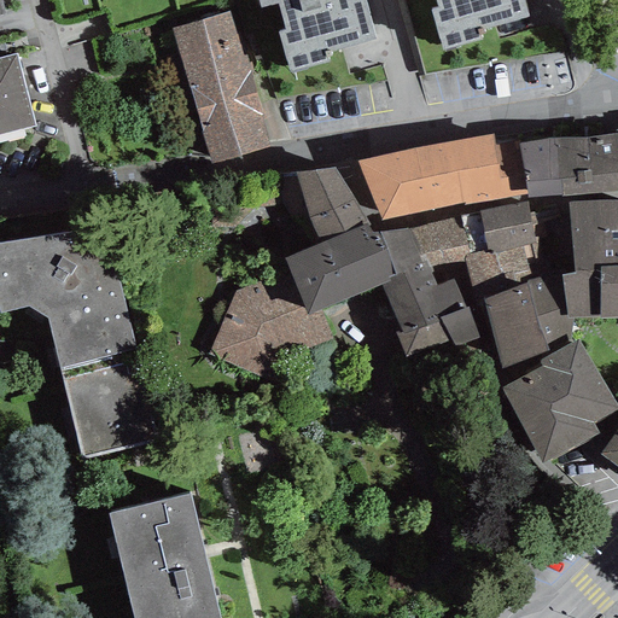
[(258,0),(261,5),(275,0),(277,0),(285,27),(279,29),(290,69),(330,58),(327,48),(378,34),(367,0),(258,0)]
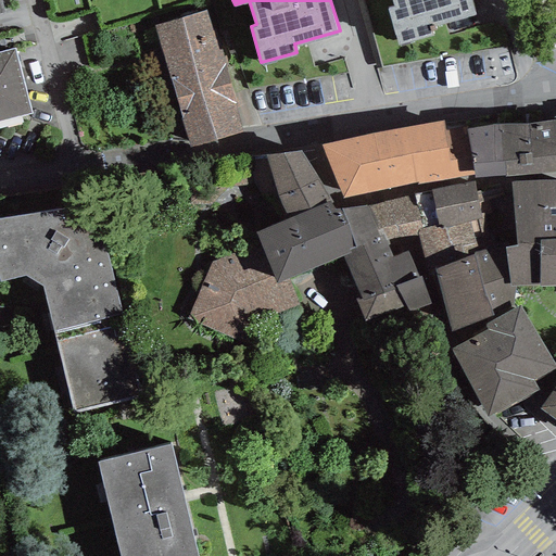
[(392,0),(394,5),(388,7),(399,43),(434,33),(431,24),(477,11),(474,0),(392,0)]
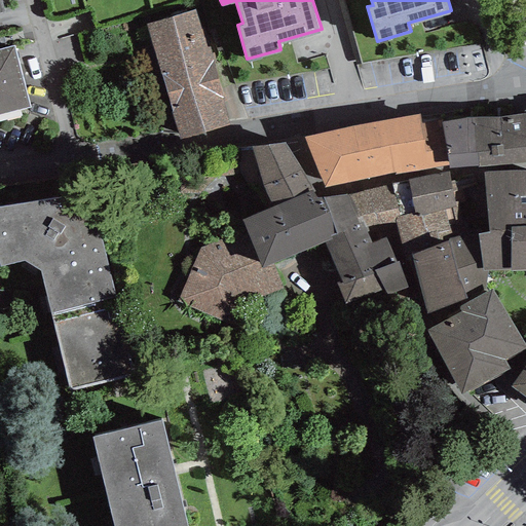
[(197,8),(147,23),(180,136),(230,121),(197,8)]
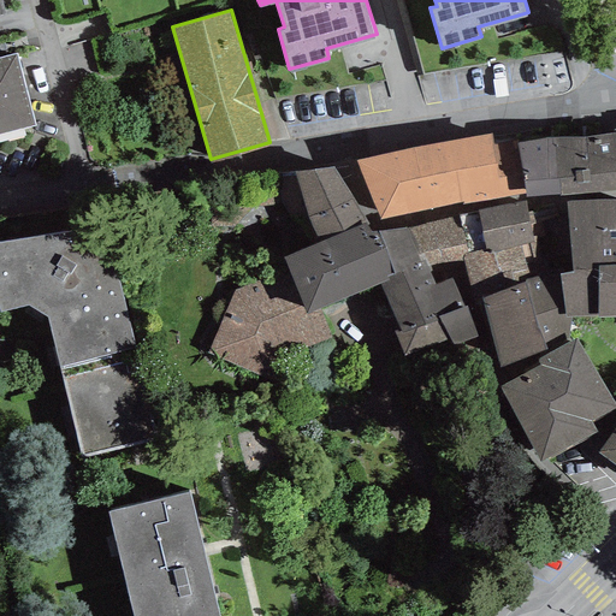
[(17,52),(0,55),(0,131),(35,123),(17,52)]
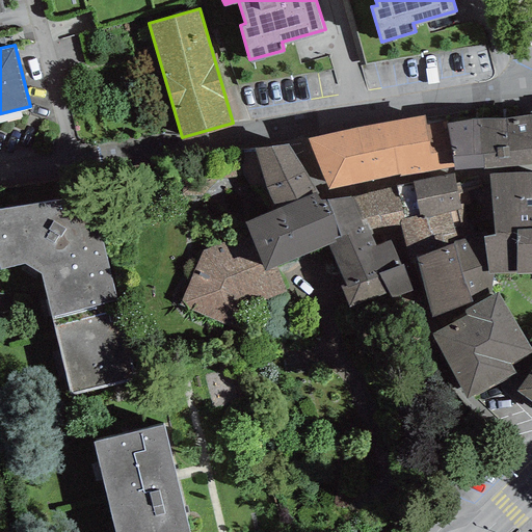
[(480,112),(446,117),(453,165),(454,171),(483,169),(483,165),(480,116),(480,112)]
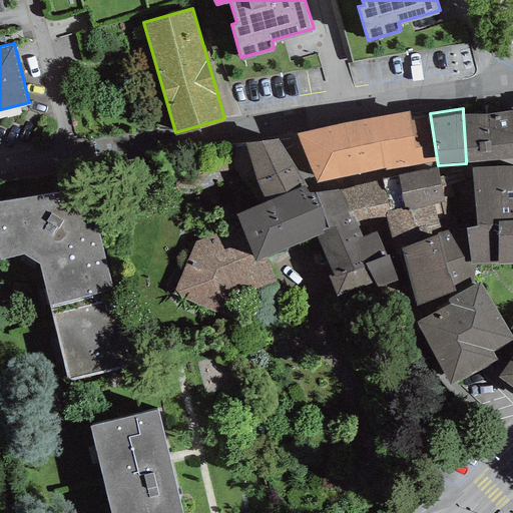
[(409,109),(375,114),(375,115),(383,167),(437,159),(430,113),(430,111),(410,114),(409,109)]
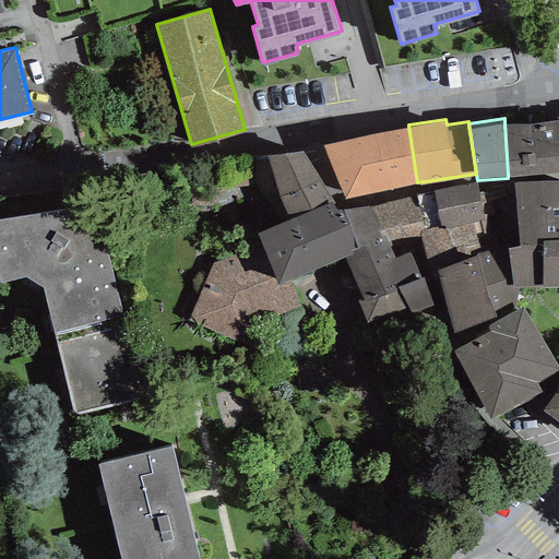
[(558,138),(557,120),(504,122),(508,174),(558,169),(558,168),(558,138)]
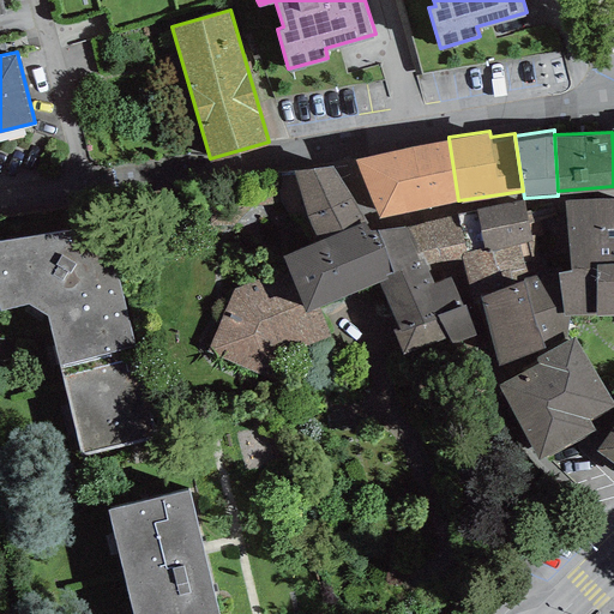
[(449,138),(354,158),(379,217),(458,200),(449,138)]
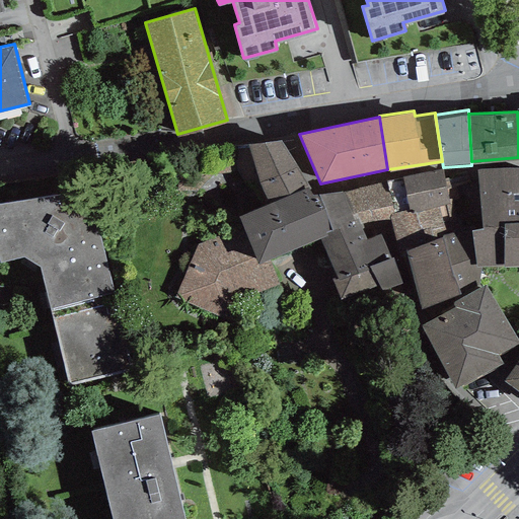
[(306,184),(279,138),(236,145),(237,159),(234,162),(236,169),(242,176),(247,183),(252,186),(258,199),(265,198),(268,203),(306,184)]
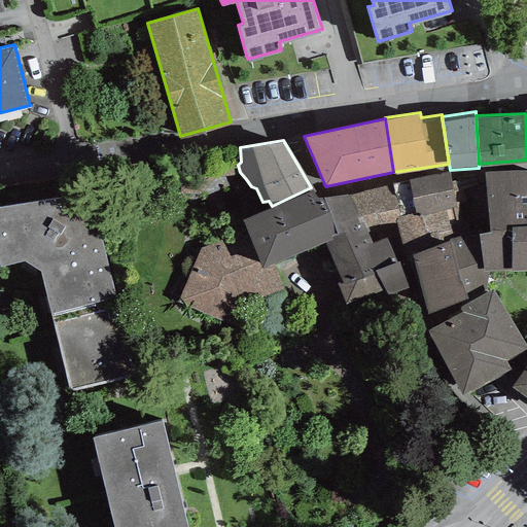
[(449,169),(392,184),(400,215),(415,211),(416,214),(457,203),(449,169)]
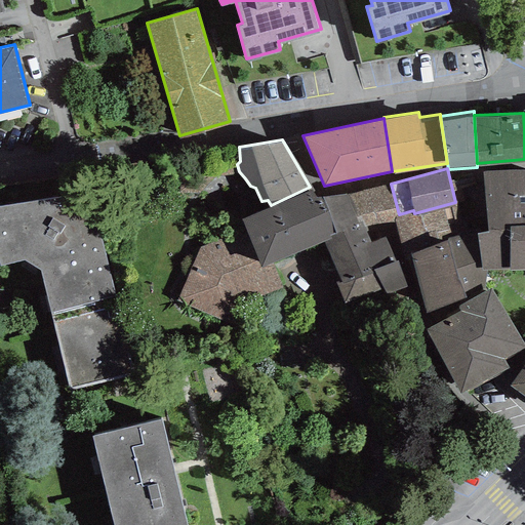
[(524,168),(482,170),(487,229),(510,226),(524,224),(524,168)]
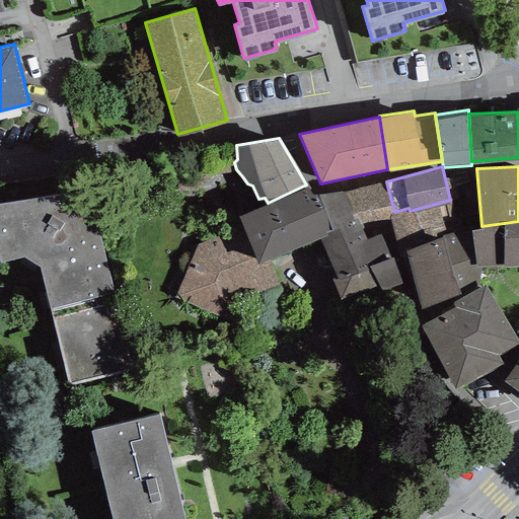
[(386,181),(348,191),(356,214),(368,223),(390,219),(389,213),(394,212),(386,181)]
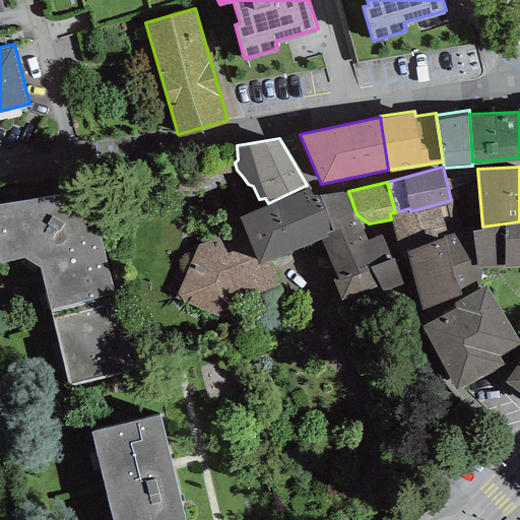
[(268,203),(239,215),(258,264),(319,239),(354,220),(344,194),(320,193),(313,195),(307,185),(268,203)]
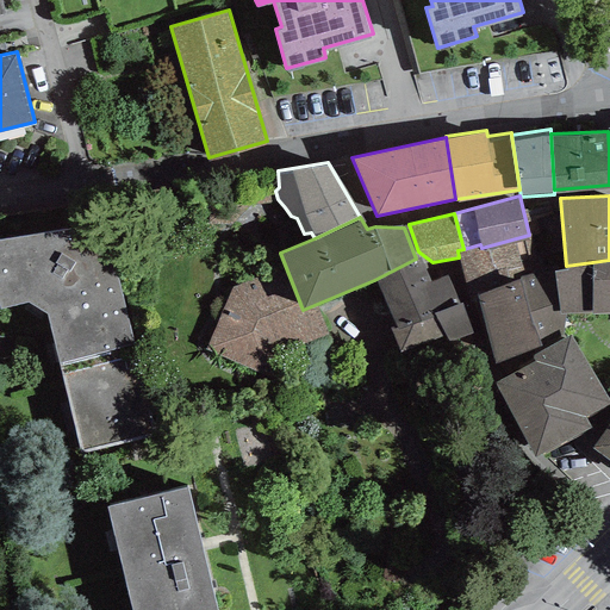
[(47,309),(81,452),(155,431),(113,259),(109,247),(101,237),(94,230),(86,226),(75,225),(0,237),(0,305),(29,299),(47,309)]
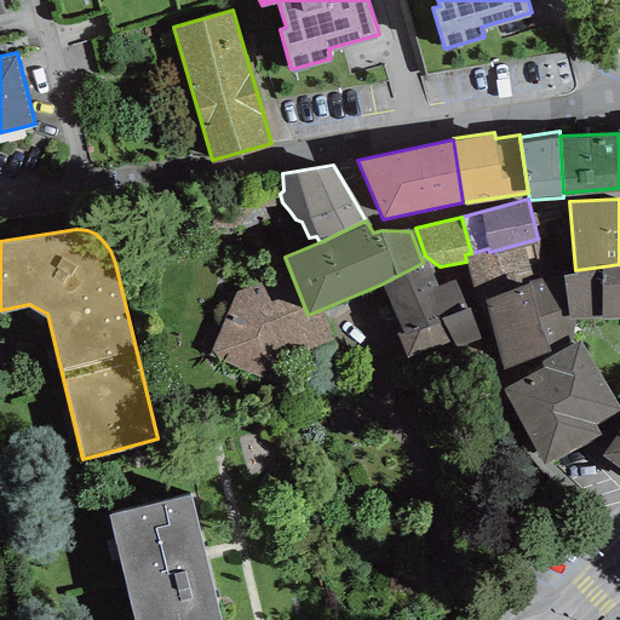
[(545,274),(538,239),(489,252),(488,248),(471,253),(465,254),(466,262),(476,300),(480,299),(528,281),(546,277),(545,274)]
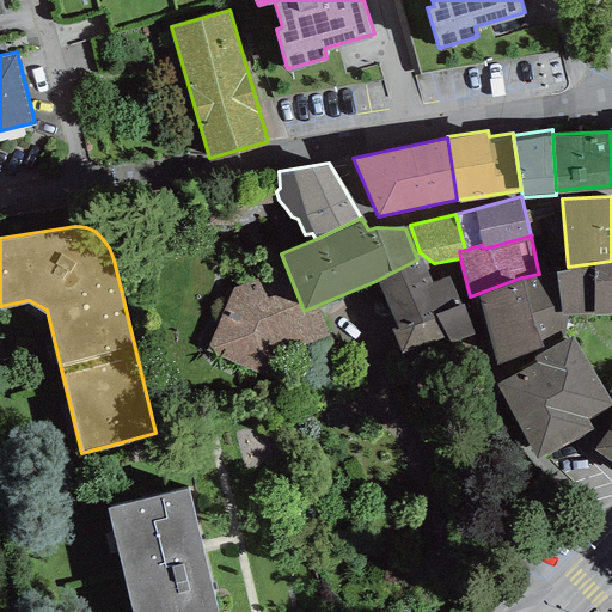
[(417,259),(375,281),(397,325),(387,329),(403,354),(445,335),(450,341),(473,331),(463,301),(459,303),(448,275),(432,281),(421,257),(417,259)]
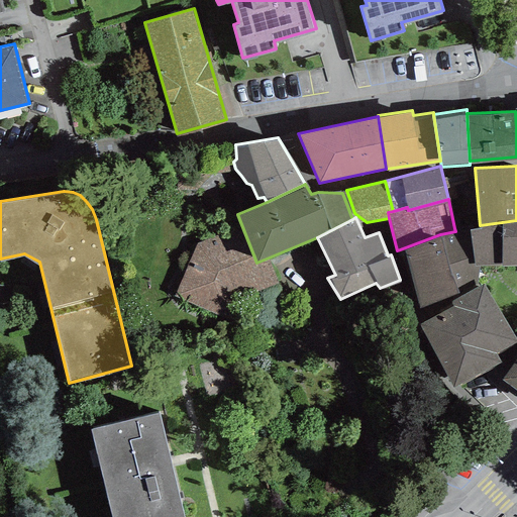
[(480,266),(500,265),(516,265),(516,220),(502,222),(480,225),(472,227),(472,224),(454,228),(455,231),(440,234),(457,289),(478,280),(480,266)]
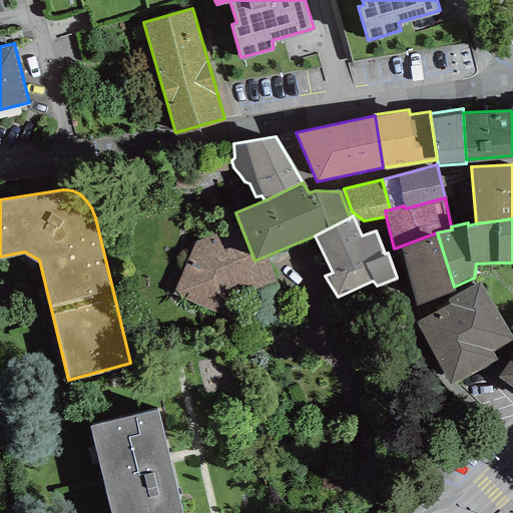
[(454,287),(437,232),(397,247),(413,303),(455,291),(454,287)]
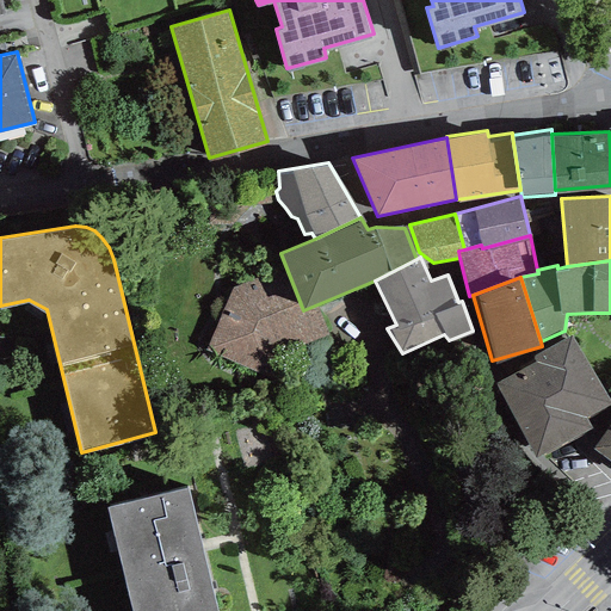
[(573,334),(534,356),(536,360),(497,382),(537,456),(591,426),(586,417),(610,403),(573,334)]
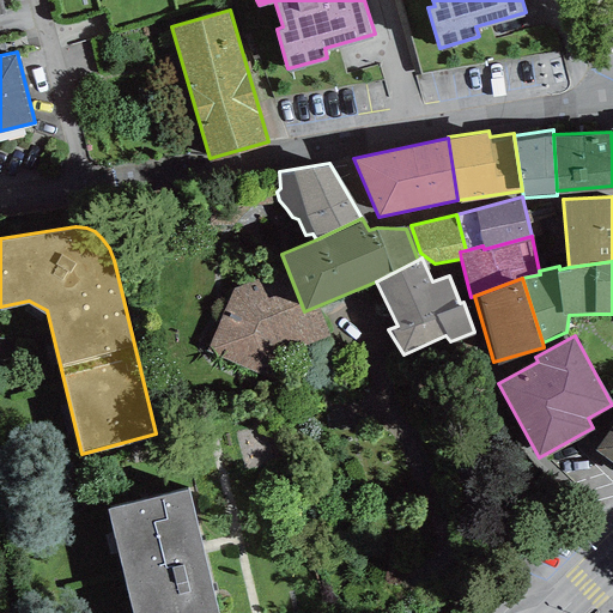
[(612,424),(596,448),(612,461),(612,424)]
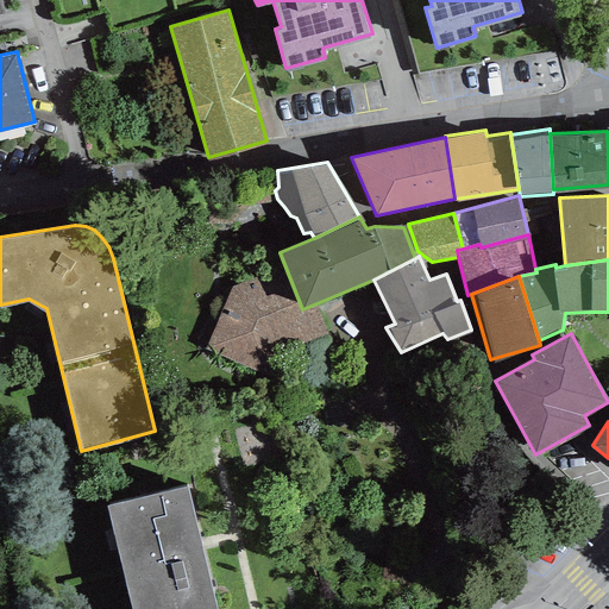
[(215,608),(186,484),(106,503),(131,608),(215,608)]
